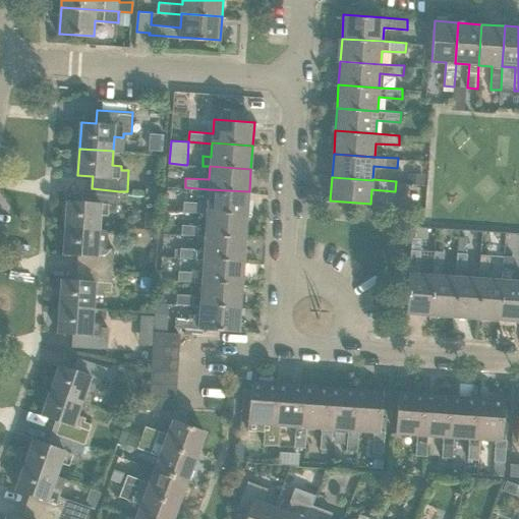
[(119,191),(92,188),(83,188),(82,202),(67,200),(65,227),(99,229),(100,215),(109,216),(110,212),(117,212),(119,191)]
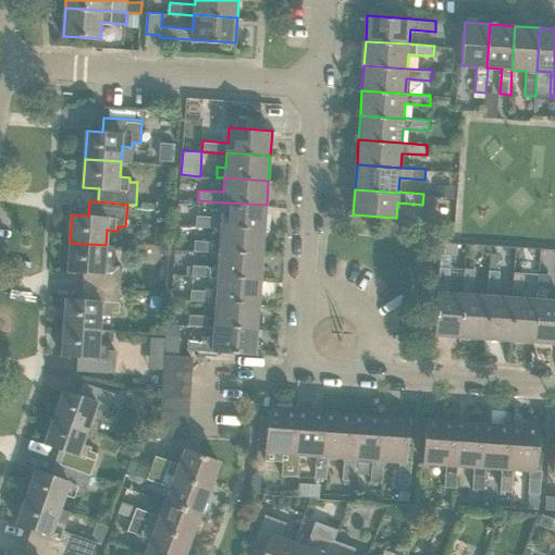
[(264,230),(267,205),(223,202),(222,217),(197,214),(196,225),(221,227),(221,226),(264,230)]
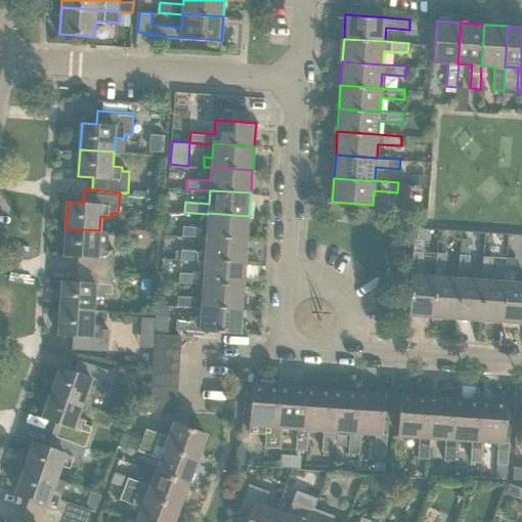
[(248,240),(249,216),(208,213),(208,214),(207,227),(183,225),(183,235),(207,236),(248,240)]
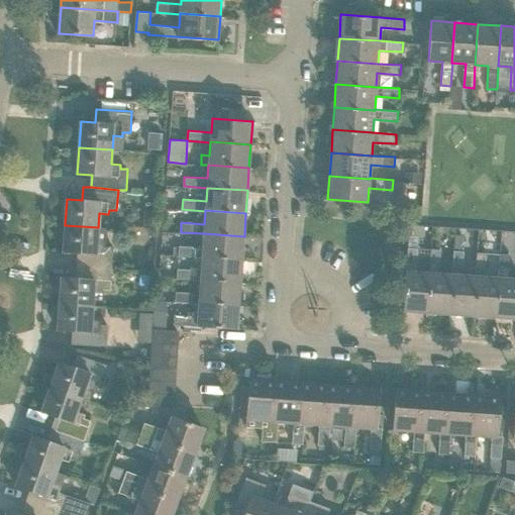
[(97,241),(98,227),(65,225),(64,251),(78,252),(77,265),(112,268),(114,246),(106,246),(106,242),(97,241)]
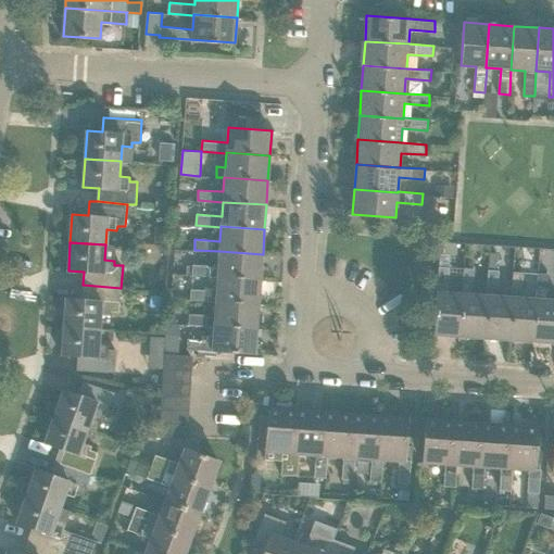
[(537,298),(523,297),(526,246),(515,244),(512,296),(508,339),(533,341),(537,298)]
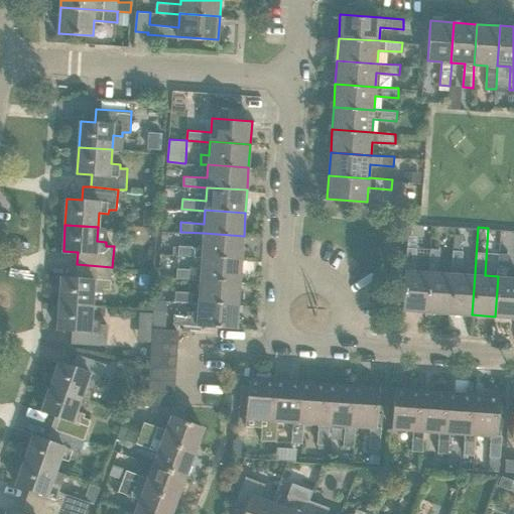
[(242,259),(244,236),(204,233),(203,246),(179,245),(178,254),(202,256),(242,259)]
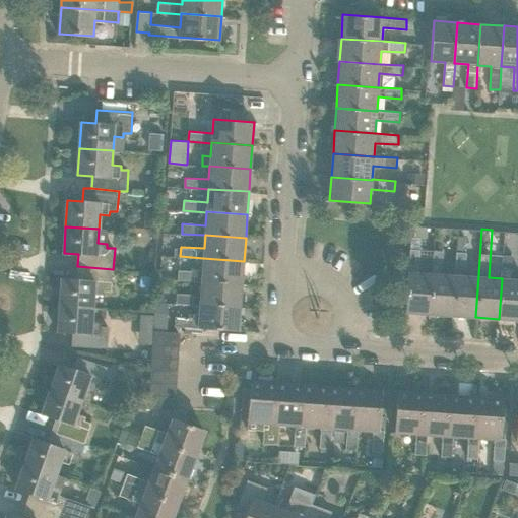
[(433,273),(432,273),(418,272),(421,249),(410,248),(409,271),(408,271),(405,313),(430,314),(433,273)]
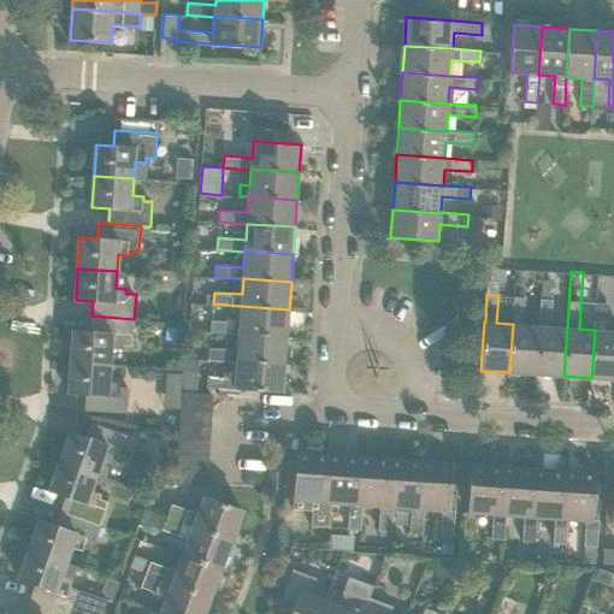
[(539,326),(524,325),(526,297),(514,296),(512,324),(513,324),(509,372),(536,375),(539,326)]
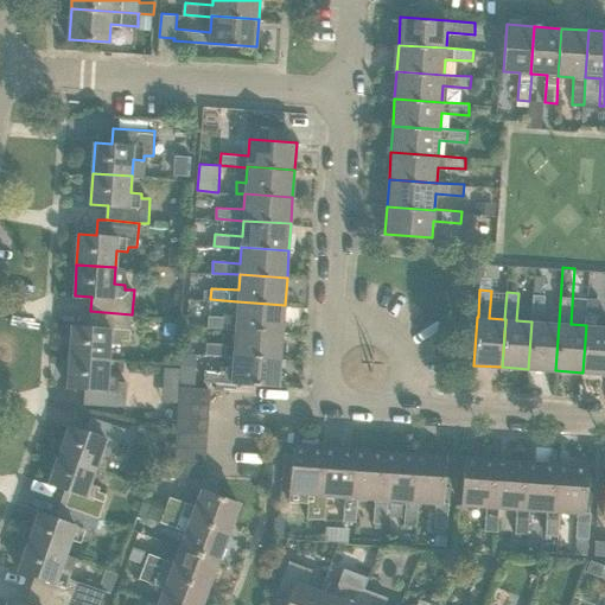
[(559,323),(543,322),(545,294),(534,294),(532,322),(528,369),(555,370),(559,323)]
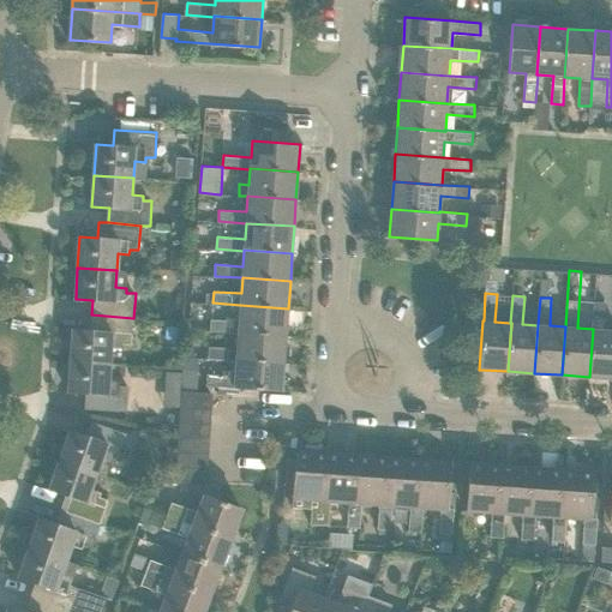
[(593,329),(589,377),(611,378),(611,330),(604,329),(606,301),(594,301),(593,329)]
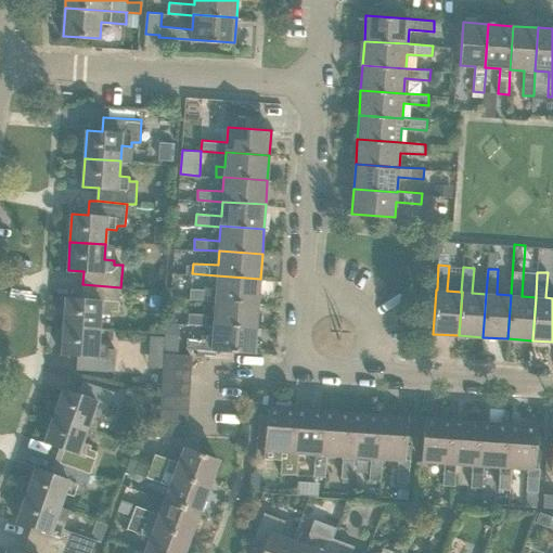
[(258,303),(260,279),(217,275),(216,290),(191,288),(190,298),(215,300),(258,303)]
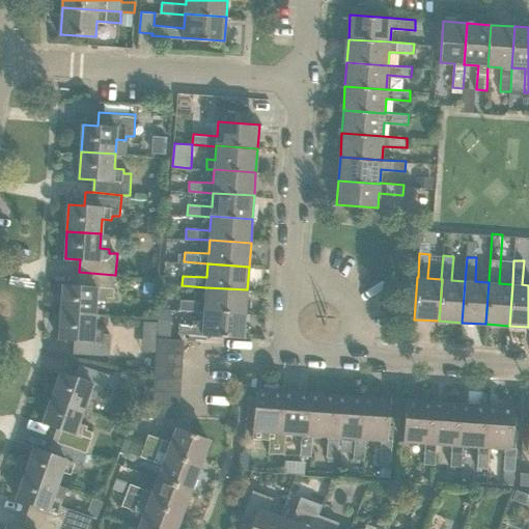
[(114,297),(115,275),(79,272),(78,285),(63,284),(61,311),(95,313),(96,299),(106,300),(106,296),(114,297)]
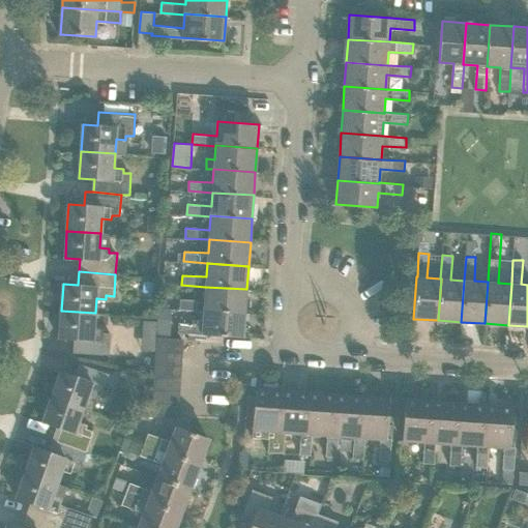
[(245,313),(246,289),(205,287),(204,300),(180,298),(180,309),(204,311),(204,310),(245,313)]
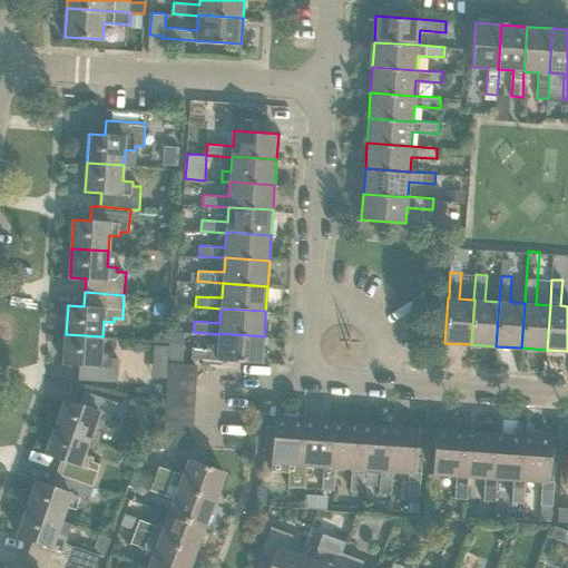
[(187,359),(188,329),(173,327),(173,358),(187,359)]
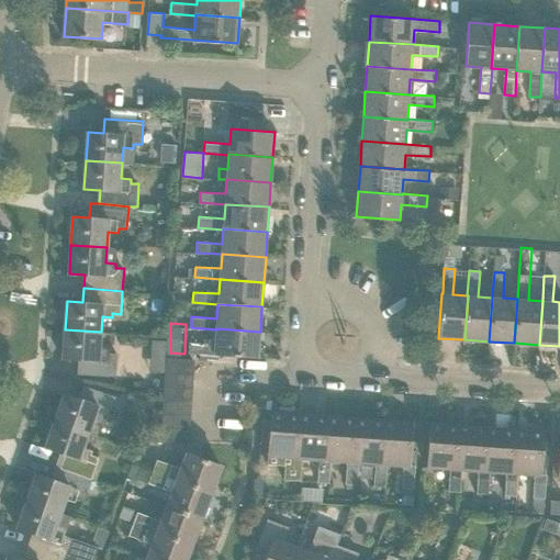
[(258,358),(260,332),(216,328),(216,329),(215,344),(190,342),(189,353),(214,354),(214,355),(258,358)]
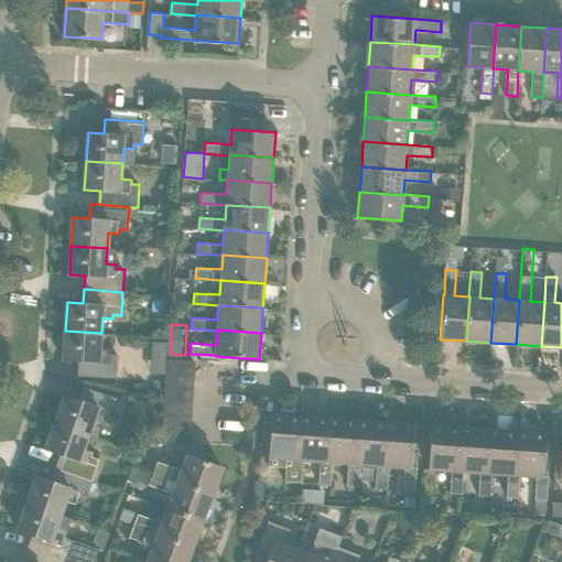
[(100,348),(101,333),(65,331),(63,359),(79,360),(78,375),(117,377),(118,354),(110,354),(110,349),(100,348)]
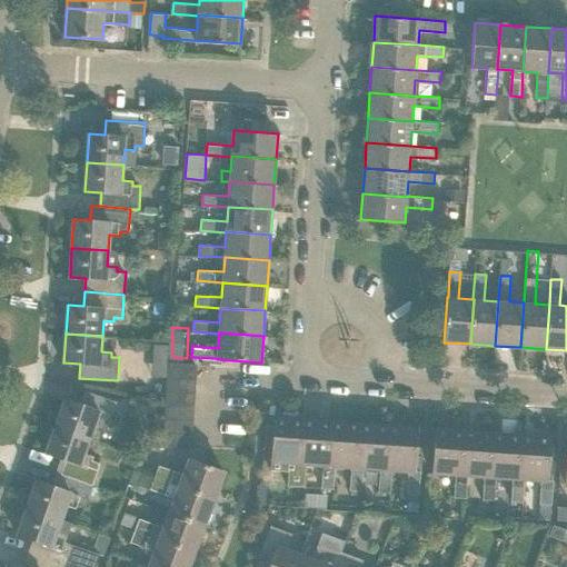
[(168,376),(196,378),(197,364),(169,362),(168,376)]
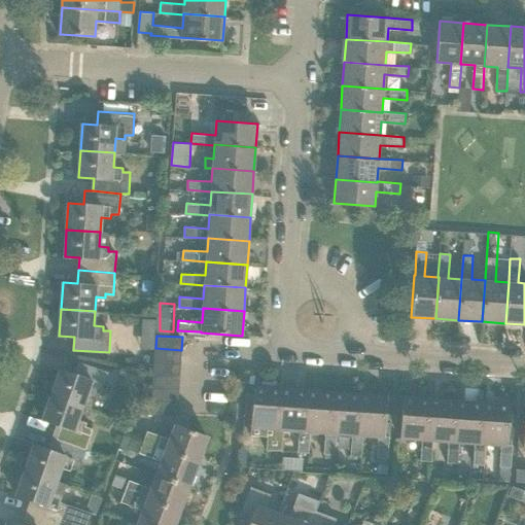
[(180,362),(181,350),(155,348),(154,361),(180,362)]
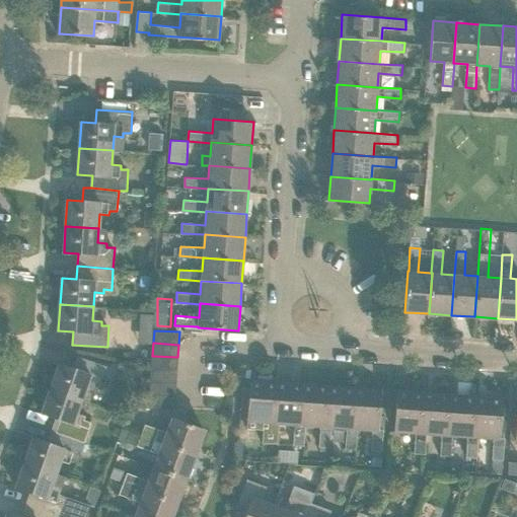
[(59,363),(51,388),(82,398),(90,401),(96,384),(107,388),(115,368),(77,356),(73,368),(59,363)]
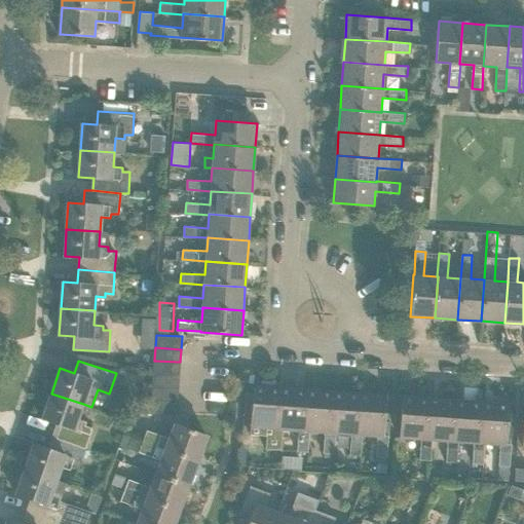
[(180,375),(180,362),(154,361),(153,373),(180,375)]
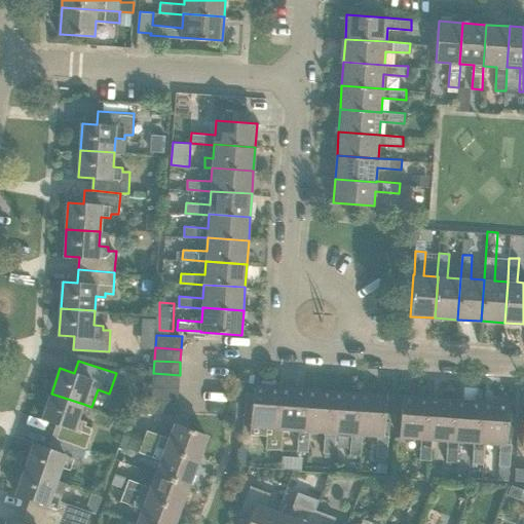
[(179,387),(180,375),(153,373),(152,385),(179,387)]
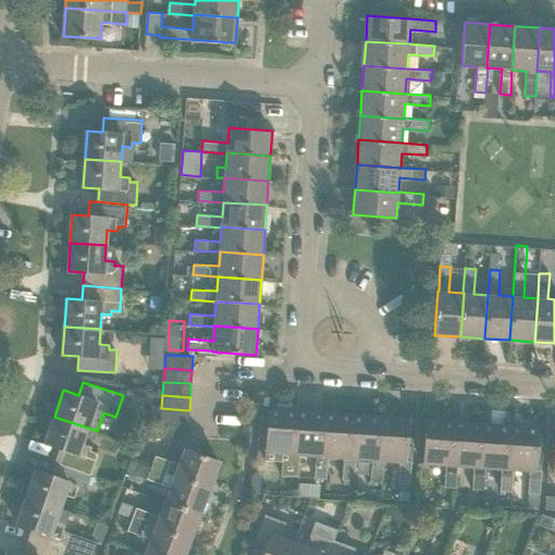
[(188,424),(189,410),(161,408),(161,422),(188,424)]
